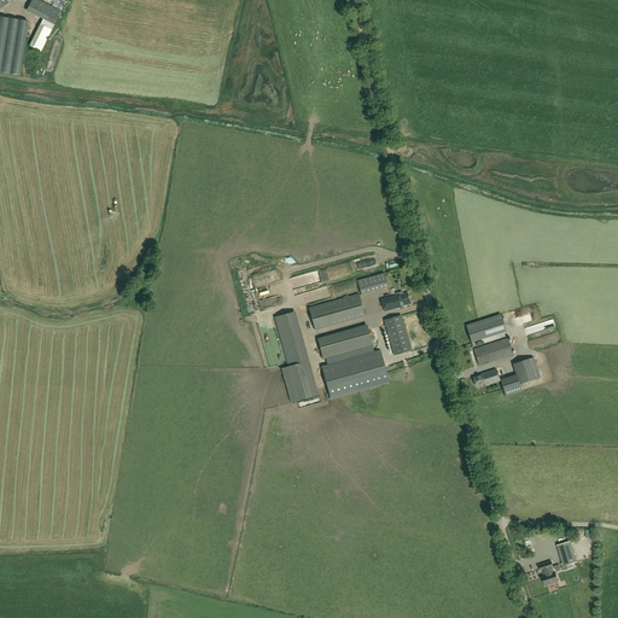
[(54,24),(60,11),(38,0),(31,0),(27,11),(44,19),(41,24),(52,30),(54,24)]
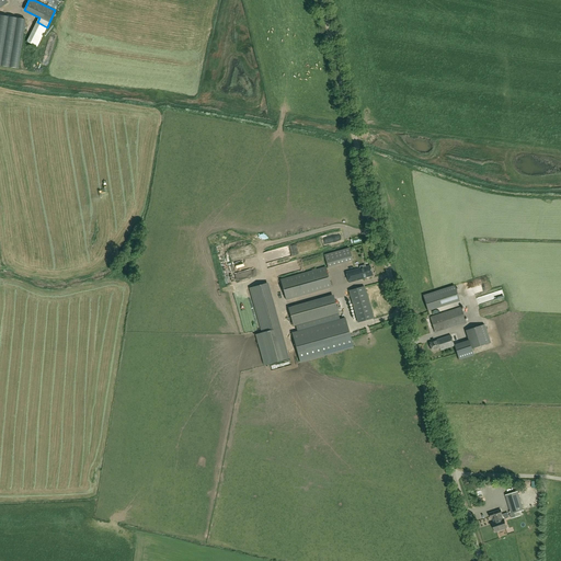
[(25,20),(0,15),(0,65),(18,68),(25,20)]
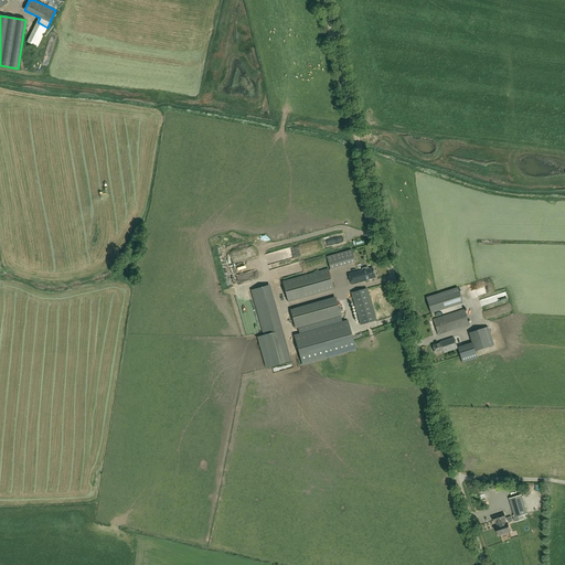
[(48,28),(38,22),(28,42),(38,48),(48,28)]
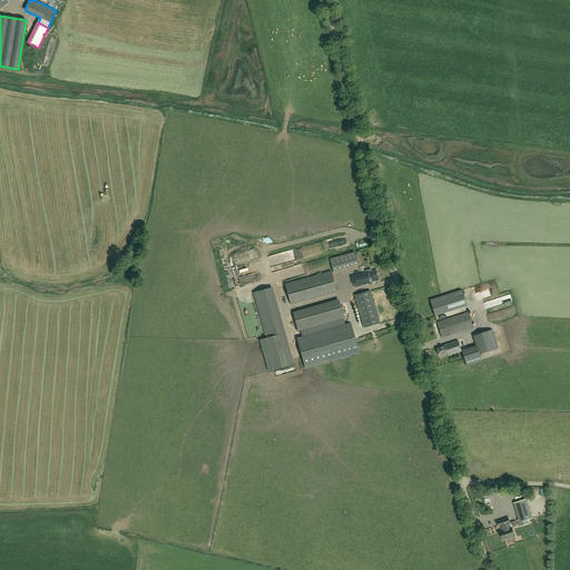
[(350,236),(336,239),(337,246),(351,243),(350,236)]
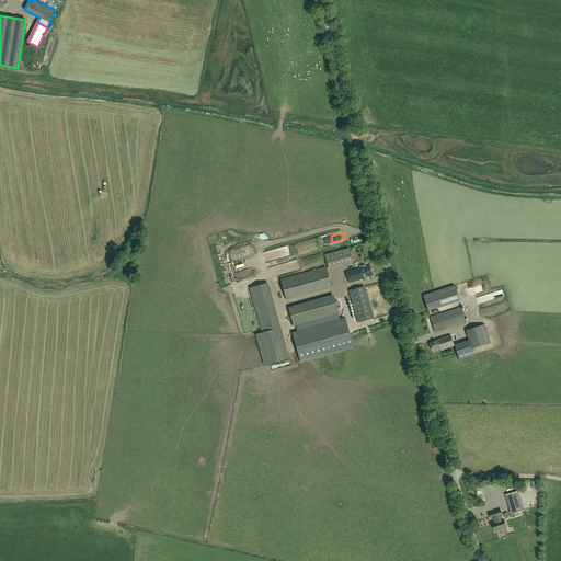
[(350,248),(324,255),(329,267),(353,261),(350,248)]
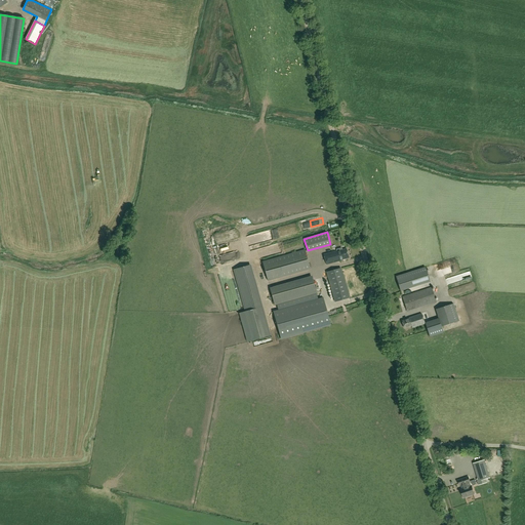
[(337,251),(324,254),(326,265),(340,260),(339,260),(349,257),(347,249),(337,251)]
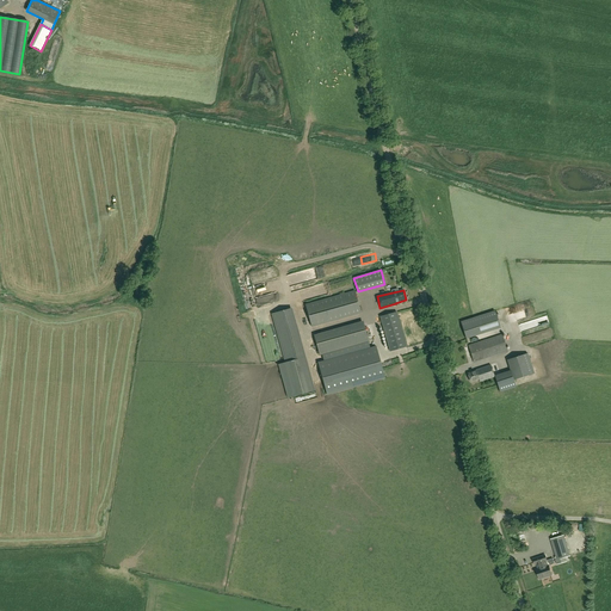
[(355,291),(306,304),(312,327),(360,313),(355,291)]
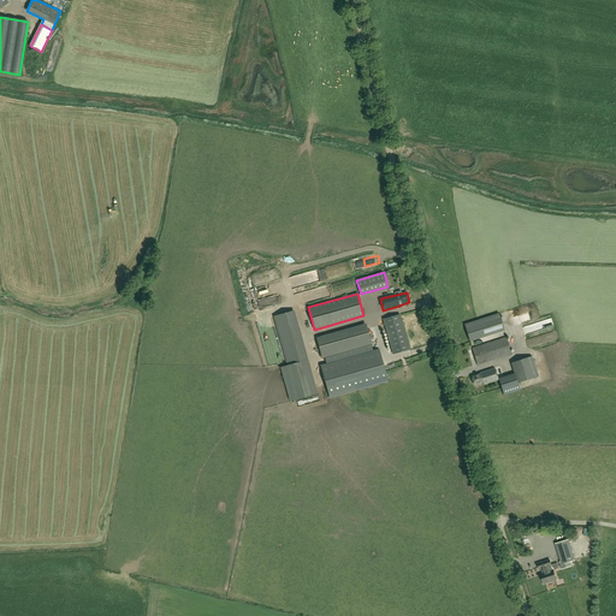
[(523,323),(540,317),(538,309),(521,315),(523,323)]
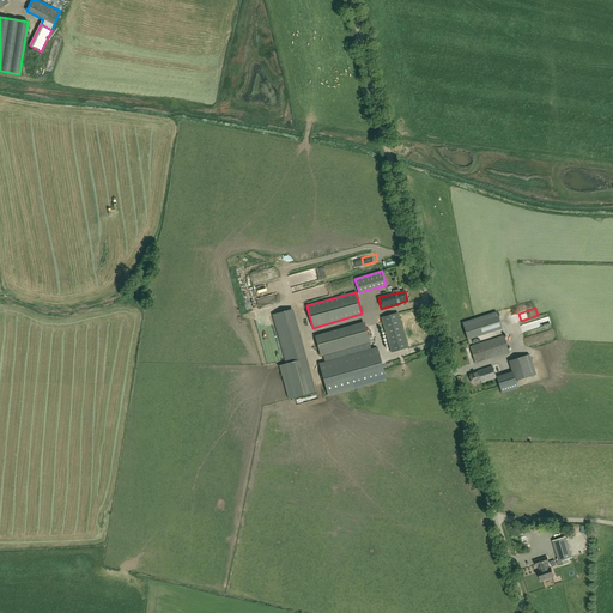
[(273,315),(286,364),(279,366),(289,399),(316,392),(292,310),(273,315)]
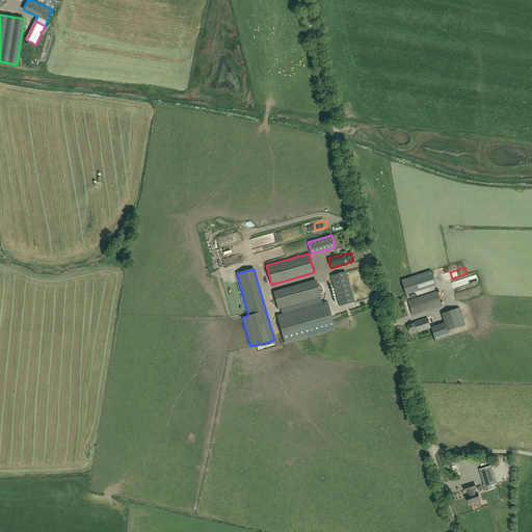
[(431,271),(421,274),(401,281),(405,295),(435,286),(431,271)]
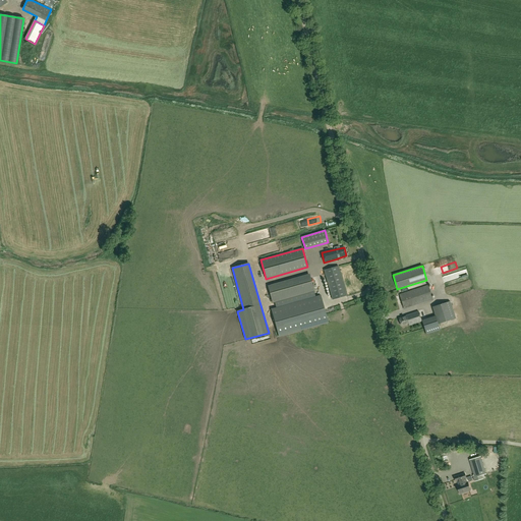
[(325,270),(333,299),(346,296),(338,267),(325,270)]
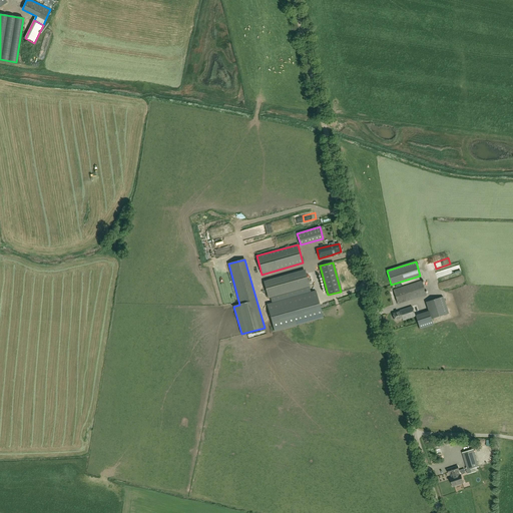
[(269,298),(310,287),(306,274),(265,286),(269,298)]
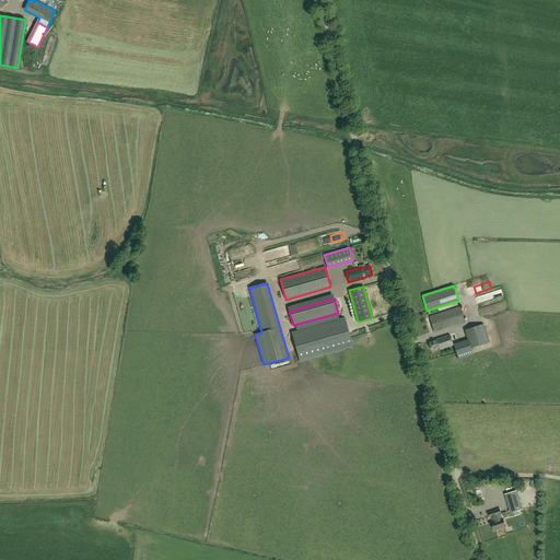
[(461,306),(429,317),(434,331),(465,322),(461,306)]
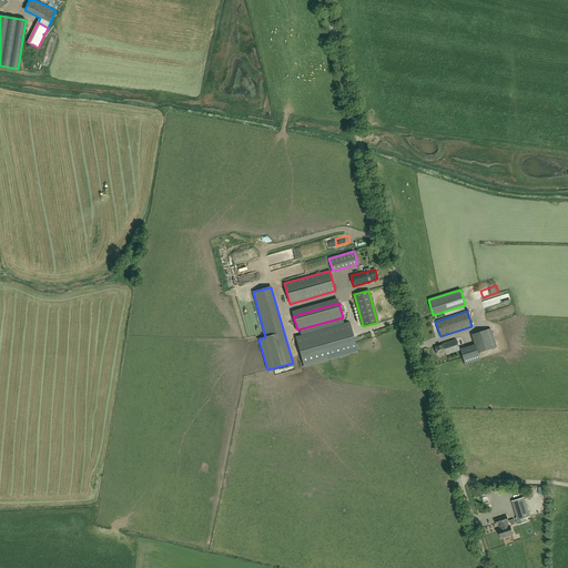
[(357,350),(350,322),(295,337),(303,365),(357,350)]
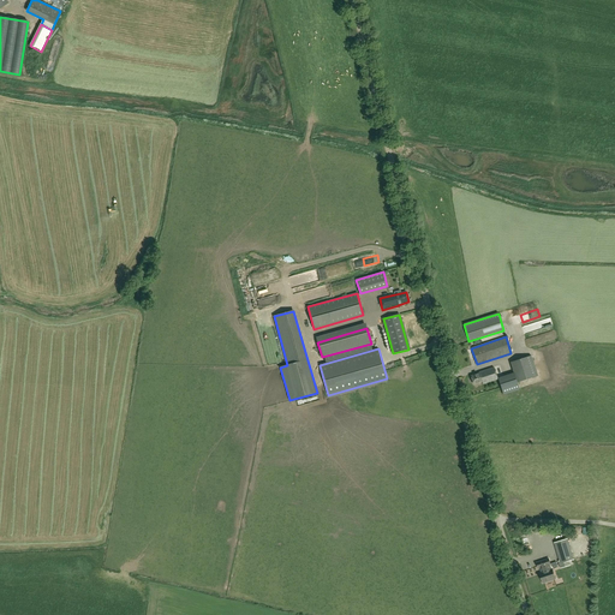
[(517,383),(537,377),(531,357),(511,363),(517,383)]
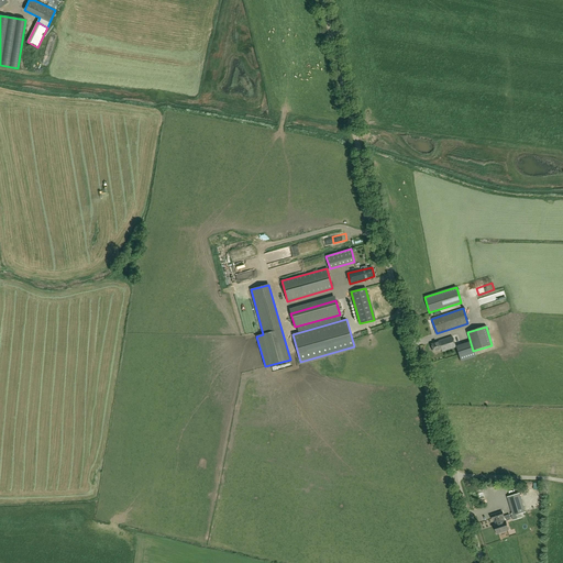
[(441,350),(442,352),(455,348),(452,337),(439,341),(439,342),(431,344),(433,352),(441,350)]
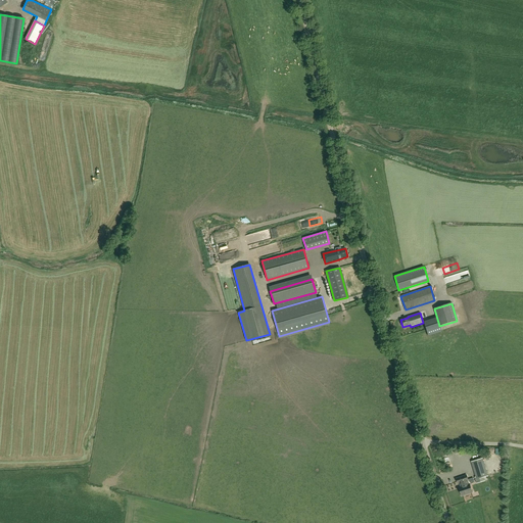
[(436,318),(426,321),(428,326),(438,323),(436,318)]
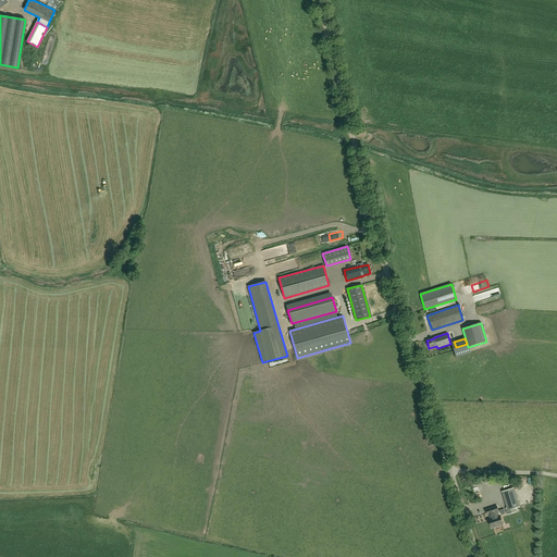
[(502,487),(508,506),(518,503),(512,484),(502,487)]
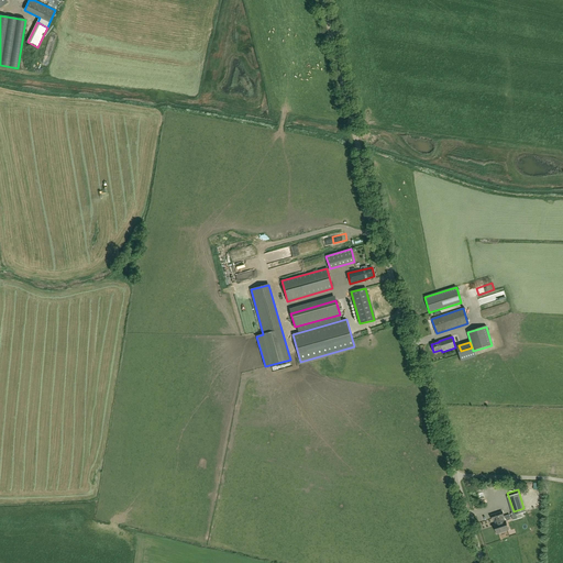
[(503,511),(492,516),(493,520),(495,519),(496,525),(494,525),(497,533),(501,532),(508,530),(506,521),(505,521),(503,517),(504,517),(503,511)]
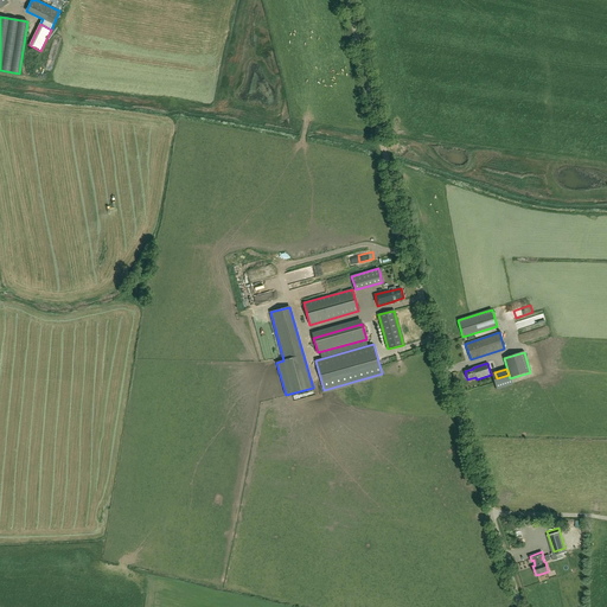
All buildings are outlined.
